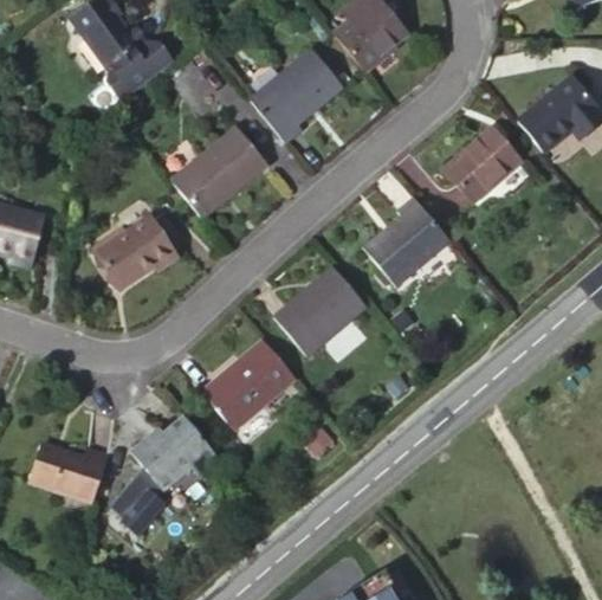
[(84,0),(64,13),(99,65),(98,77),(111,96),(162,63),(149,44),(136,40),(124,24),(118,27),(99,0),(84,0)]
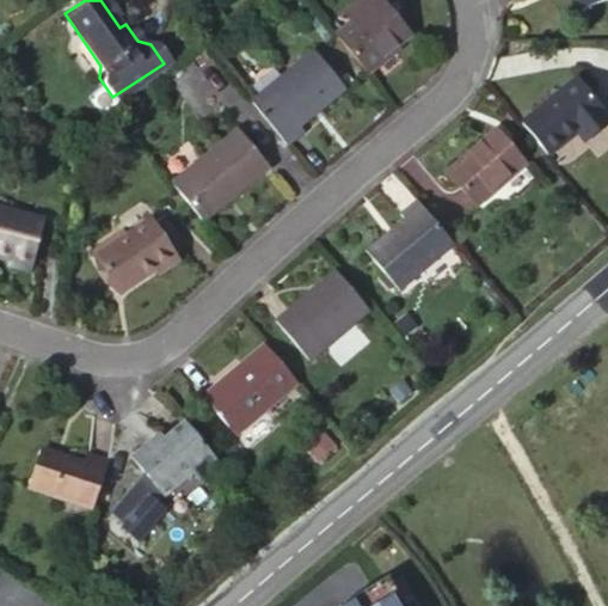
[(356,13),(336,30),(360,57),(367,66),(415,25),(403,11),(398,14),(391,5),(397,0),(350,0),(348,2),(356,13)]
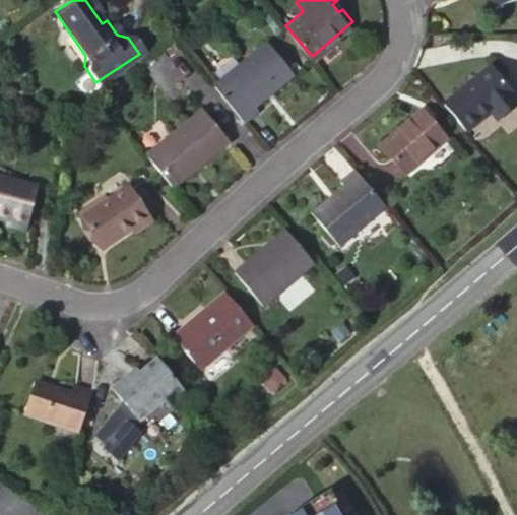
[(213,83),(247,122),(261,110),(258,105),(272,91),(295,73),(267,40),(213,83)]
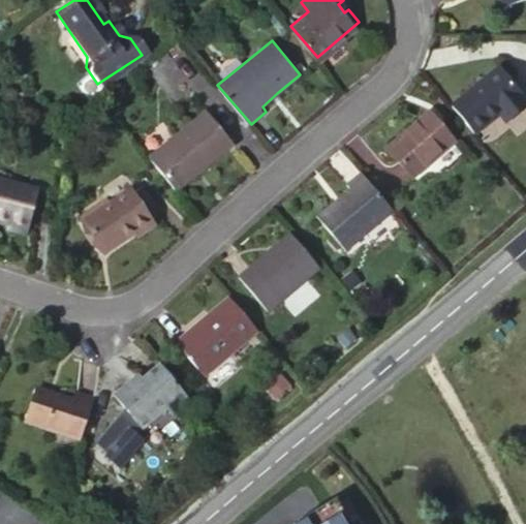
[(473,76),(449,97),(471,125),(495,105),(498,109),(520,91),(494,59),(473,76)]
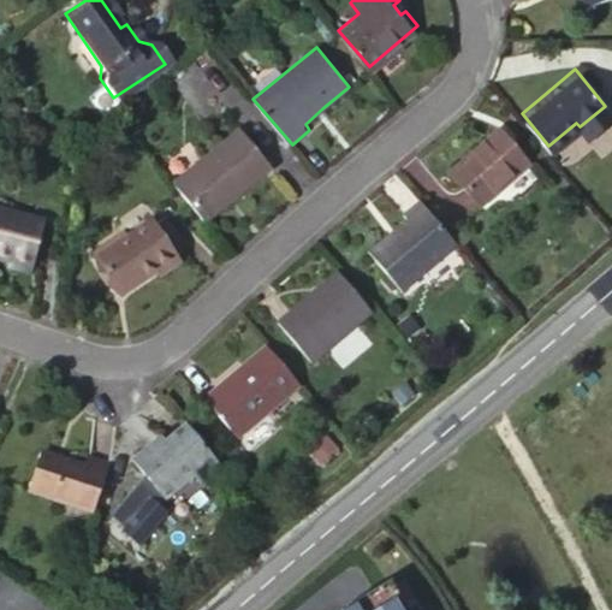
[(241,128),(173,181),(190,200),(206,219),(271,166),(241,128)]
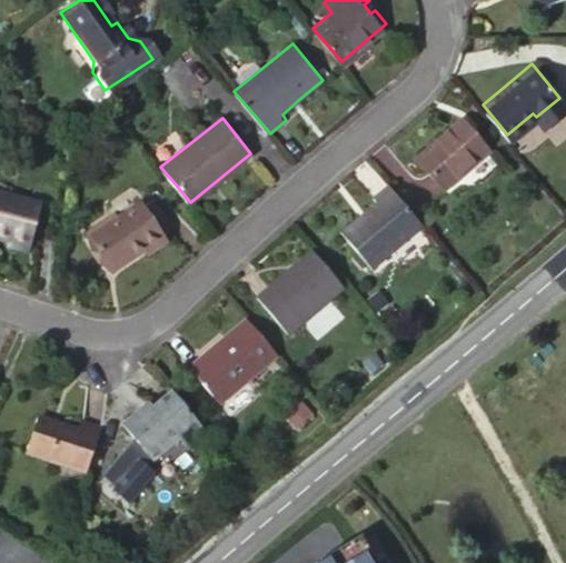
[(448,134),(424,156),(449,187),(493,150),(467,119),(448,134)]
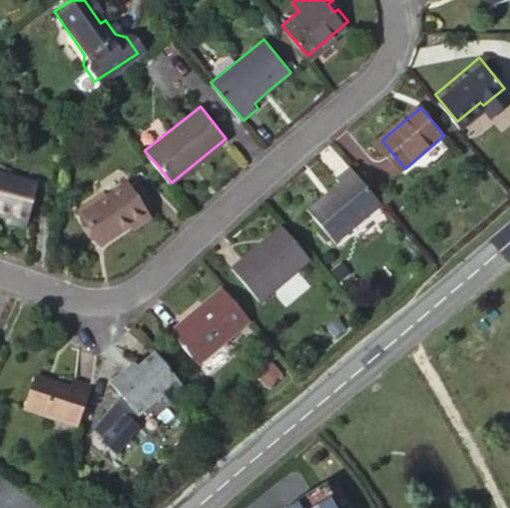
[(376,195),(355,170),(340,182),(344,187),(315,212),(344,245),(386,208),(376,195)]
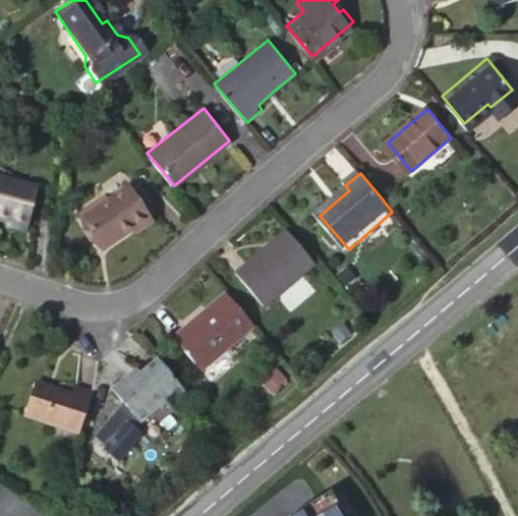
[(0,213),(6,215),(25,221),(36,184),(0,174),(0,213)]
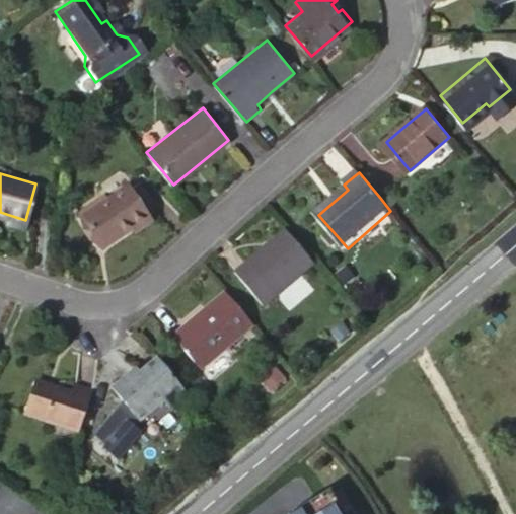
[(102,241),(131,222),(147,212),(128,181),(102,198),(100,197),(80,208),(102,241)]
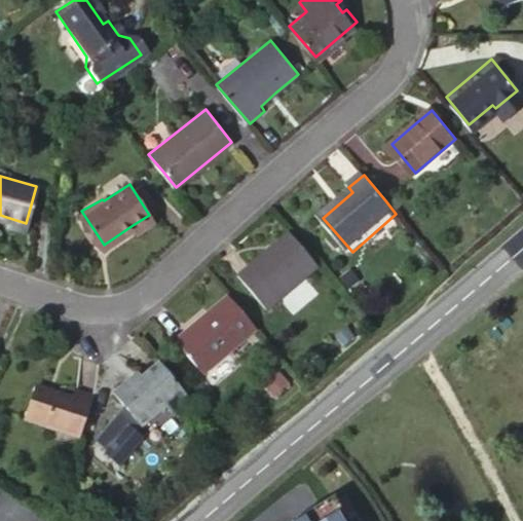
[(151,218),(149,215),(133,225),(138,230),(153,220),(151,218)]
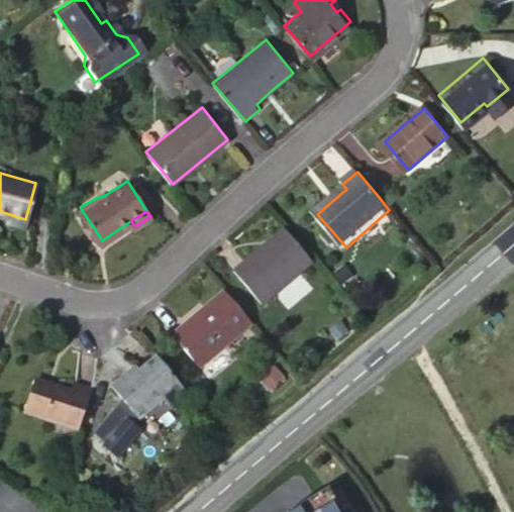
[(23,226),(25,219),(6,213),(5,222),(23,226)]
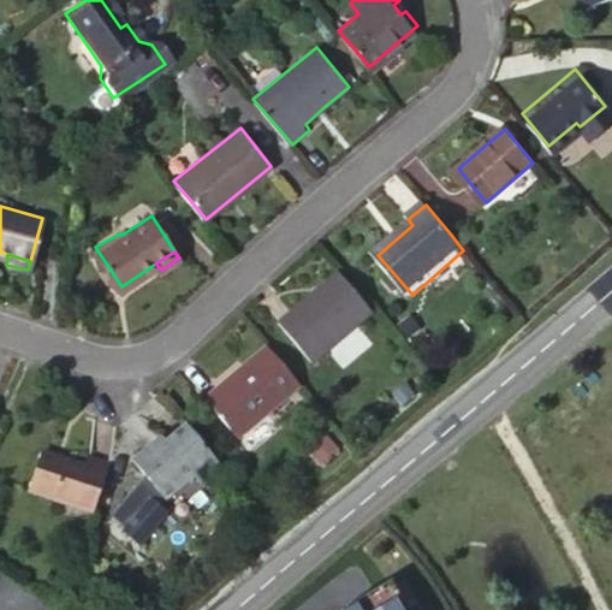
[(366,298),(338,267),(291,313),(297,318),(285,330),(315,365),(375,309),(366,298)]
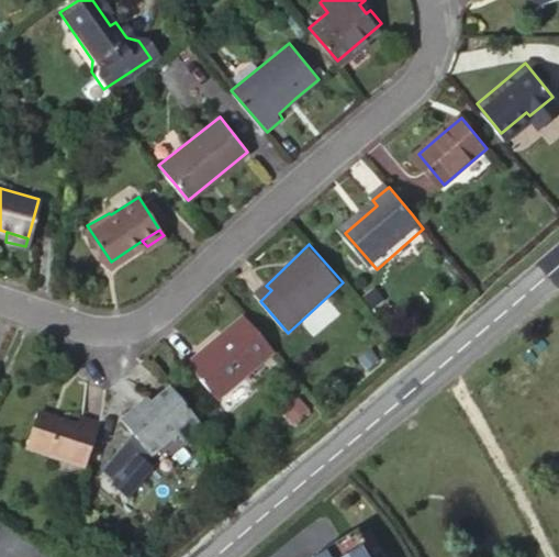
[(260,334),(245,315),(187,365),(220,402),(277,353),(260,334)]
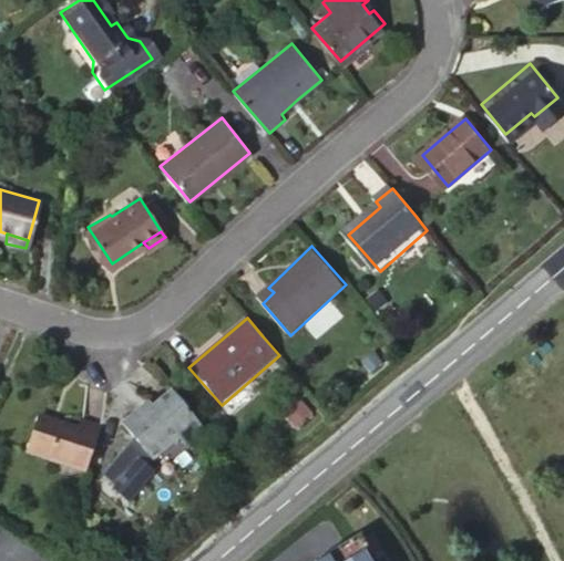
[(187,455),(212,435),(188,408),(173,390),(141,419),(136,417),(124,427),(157,465),(178,446),(187,455)]
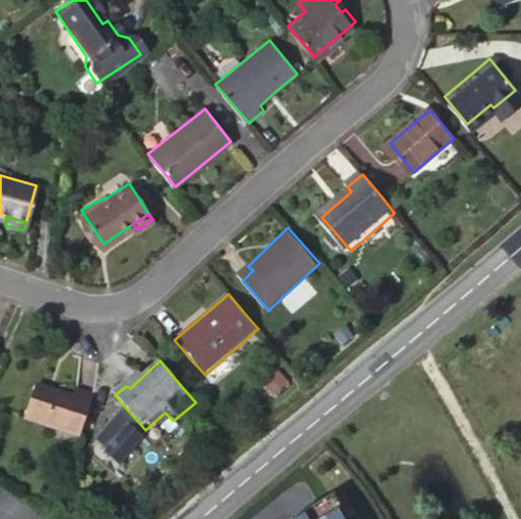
[(88,414),(94,394),(76,388),(73,396),(50,388),(49,383),(39,380),(27,412),(82,433),(88,414)]
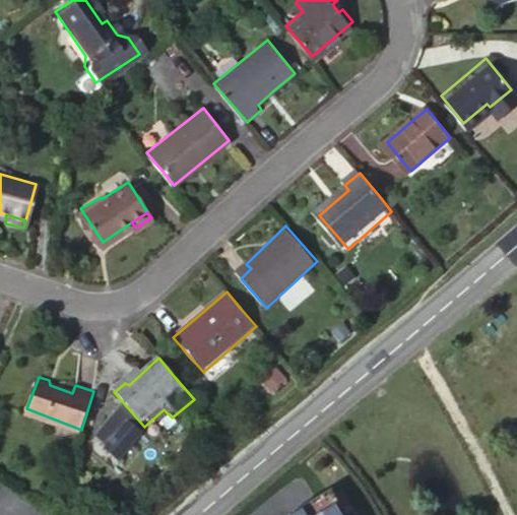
[(365,514),(343,478),(333,484),(351,514),(365,514)]
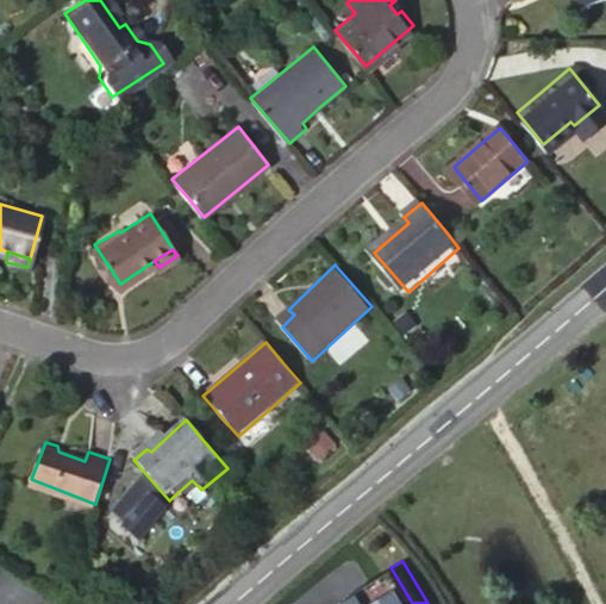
[(348,597),(336,603),(412,603),(391,567),(347,595),(348,597)]
